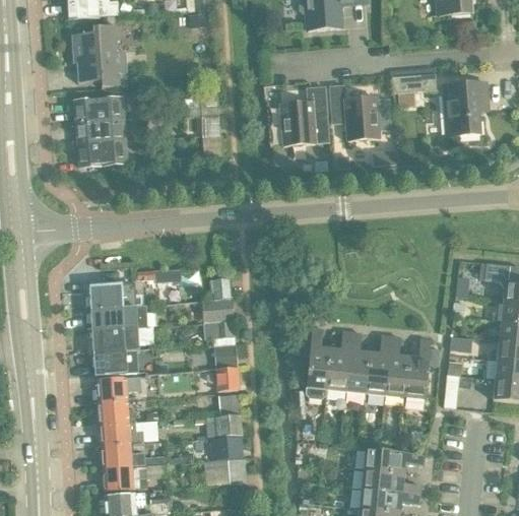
[(98,1),(98,0),(67,0),(68,18),(100,16),(99,15),(118,14),(117,1),(98,1)]
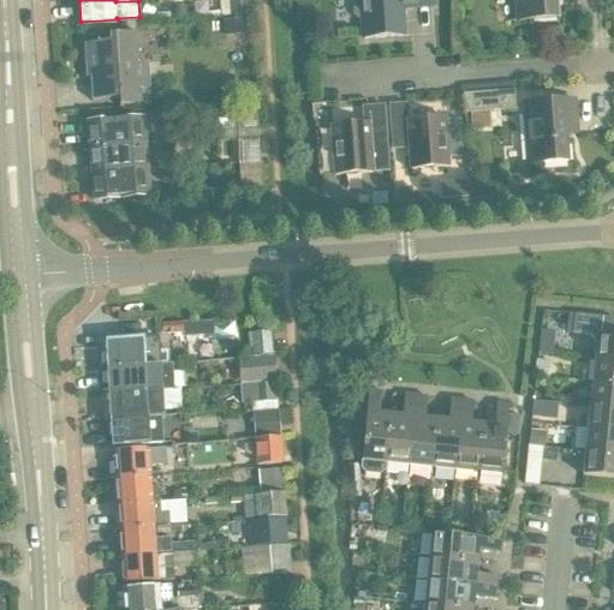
[(251,12),(250,0),(228,0),(230,13),(251,12)]
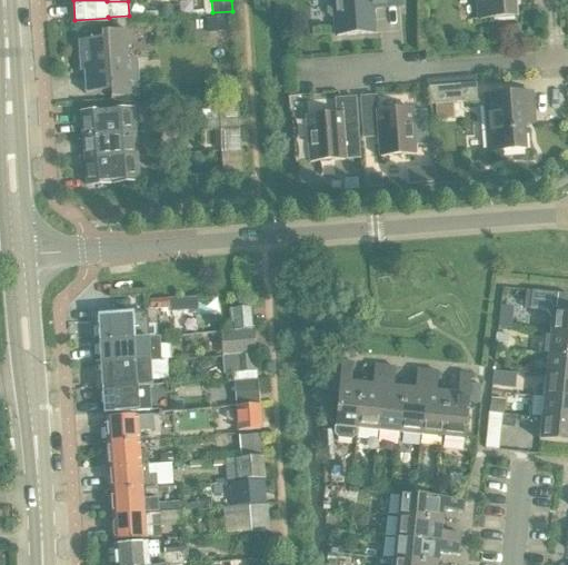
[(400,1),(400,0),(328,0),(329,10),(331,13),(336,12),(337,32),(374,30),(371,3),(400,1)]
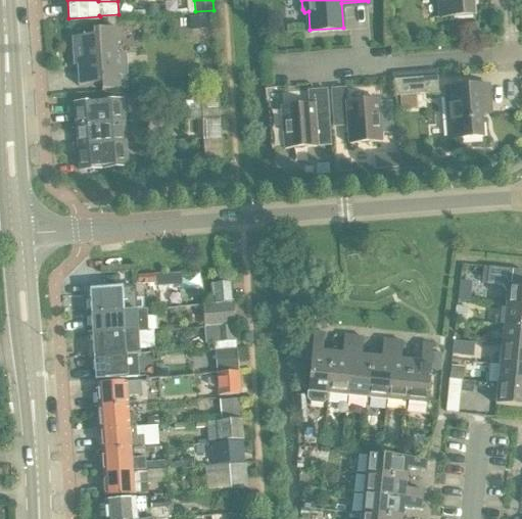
[(438,0),(440,14),(473,12),(471,0),(438,0)]
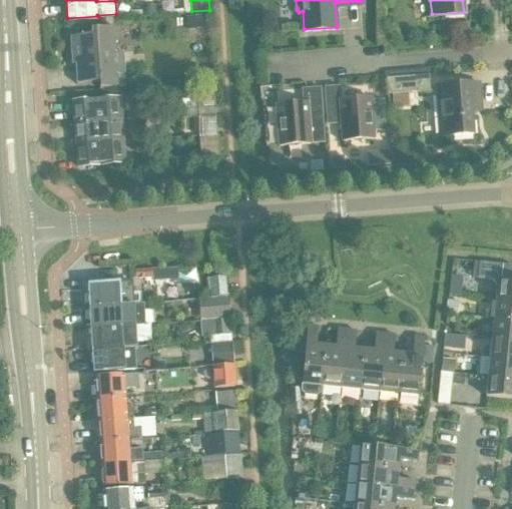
[(198,13),(187,13),(188,27),(199,26),(202,26),(201,12),(198,13)]
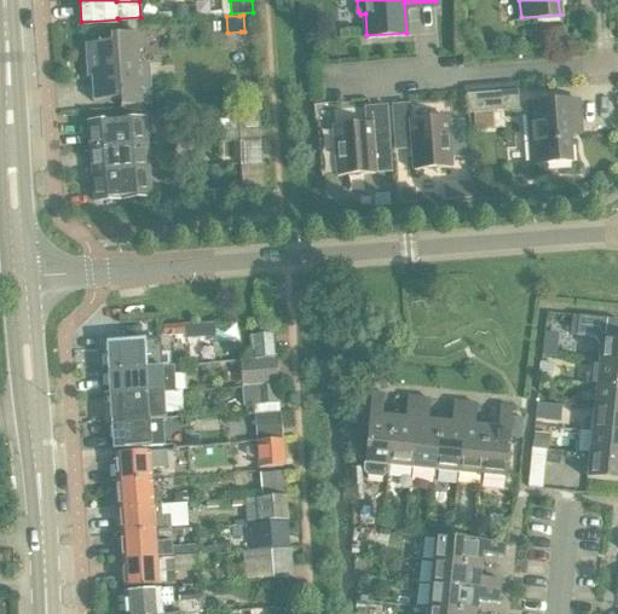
[(149,59),(139,61),(138,30),(109,33),(110,40),(85,41),(87,75),(91,74),(92,98),(120,97),(120,105),(151,103),(149,59)]
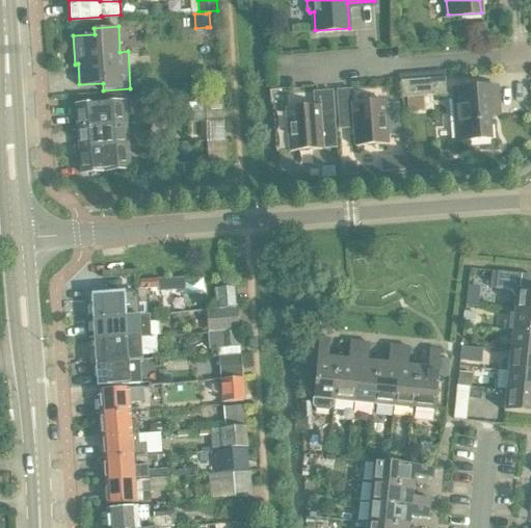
[(401,78),(402,95),(446,91),(445,75),(401,78)]
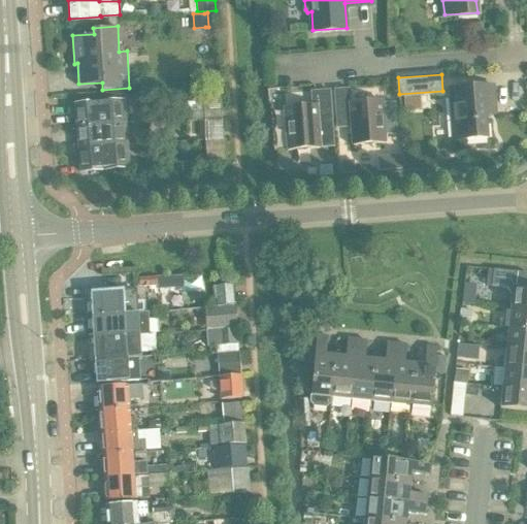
[(339,125),(354,124),(355,140),(364,140),(367,140),(370,141),(373,140),(376,139),(387,138),(386,130),(399,129),(397,97),(383,98),(383,96),(352,98),(351,84),(335,86),(337,110),(339,125)]
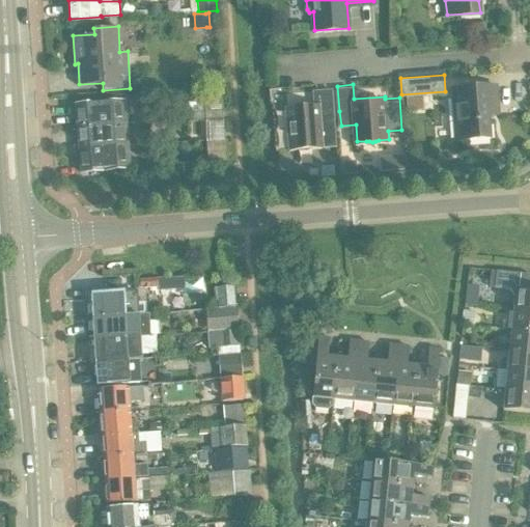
[(456,138),(490,136),(487,103),(497,102),(496,84),(452,86),(456,138)]
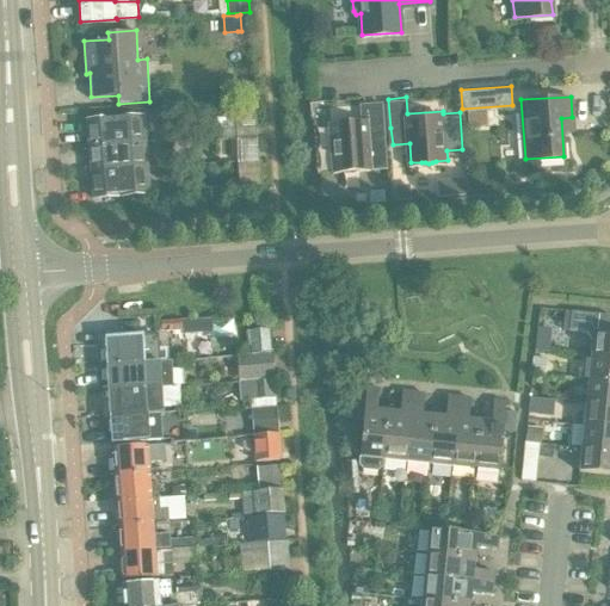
[(336,169),(347,168),(350,169),(353,171),(357,169),(361,167),(371,166),(388,165),(382,99),(359,101),(362,118),(331,121),(336,169)]
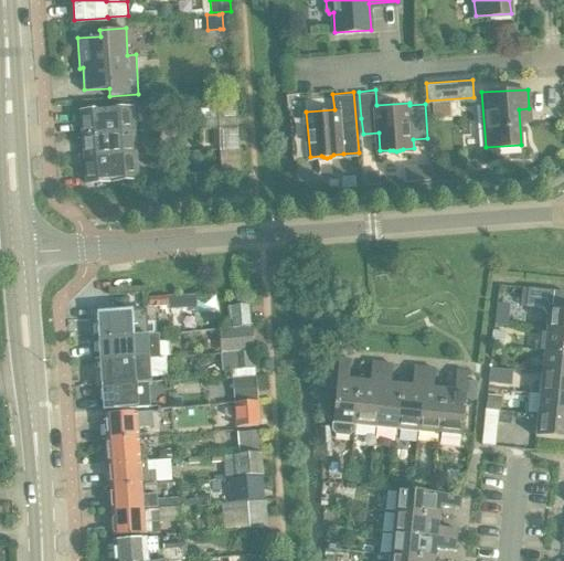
[(217,97),(219,120),(237,120),(236,96),(217,97)]
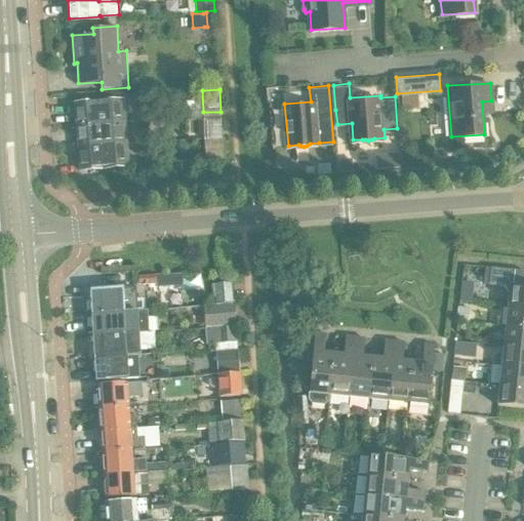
[(75,101),(76,123),(124,119),(123,96),(75,101)]
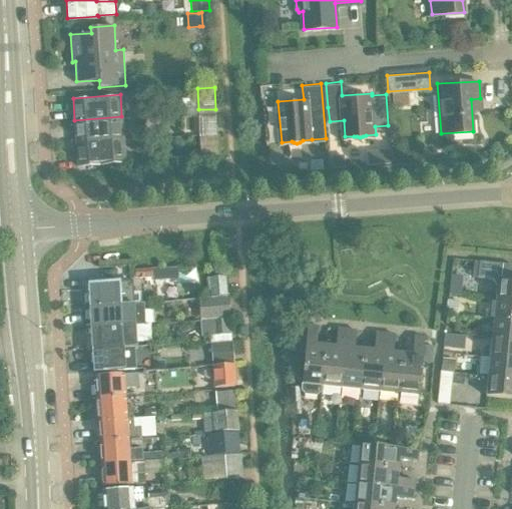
[(198,109),(199,131),(216,130),(215,109),(198,109)]
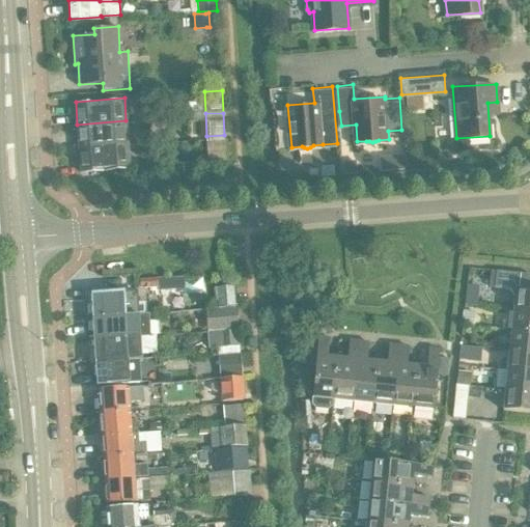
[(77,125),(79,146),(128,142),(126,120),(77,125)]
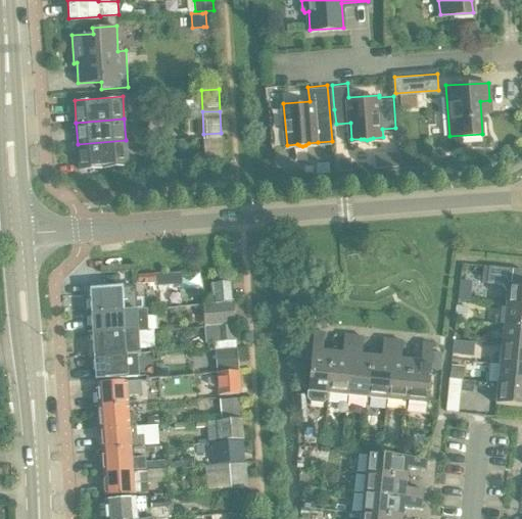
[(205,159),(223,157),(221,137),(221,133),(203,134),(203,138),(204,138),(205,159)]
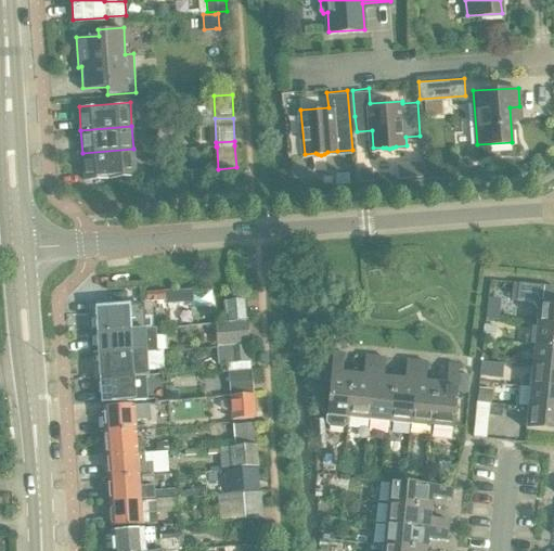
[(85,178),(136,174),(133,149),(82,153),(85,178)]
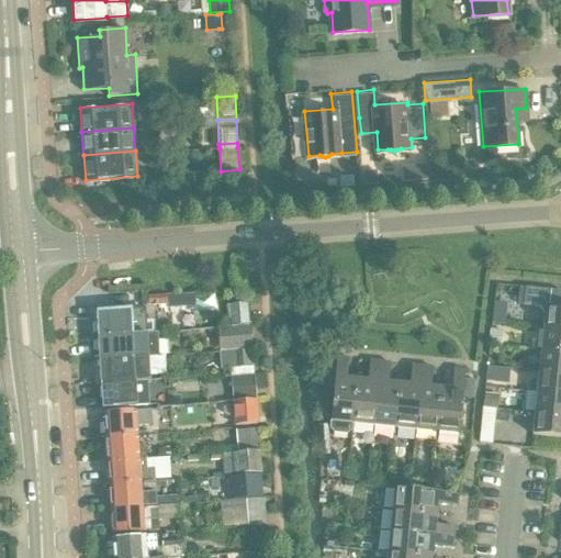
[(377,168),(363,168),(365,181),(378,180),(377,168)]
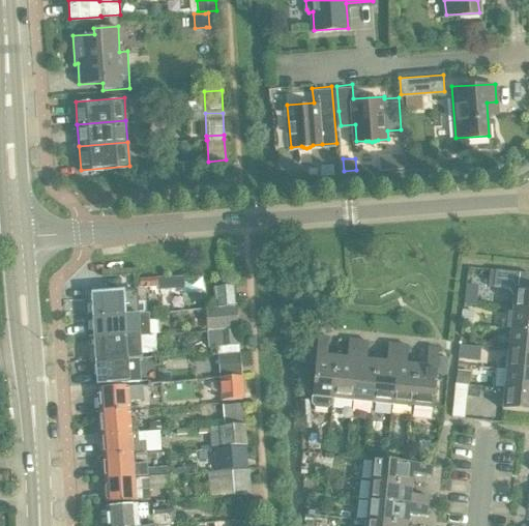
[(190,171),(190,159),(176,161),(177,172),(190,171)]
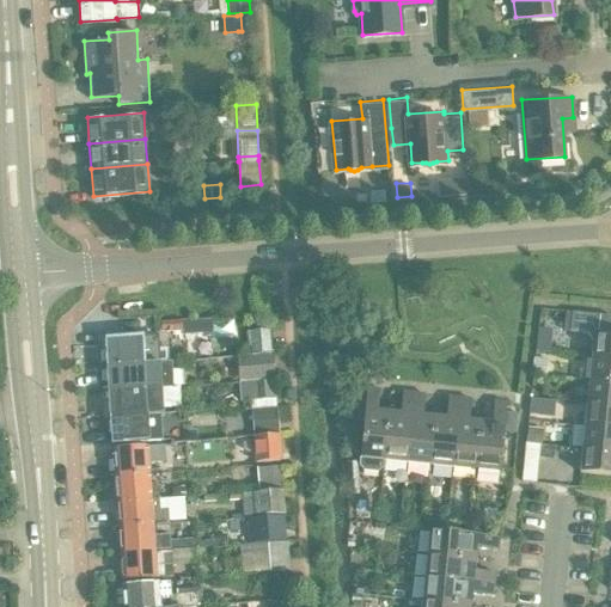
[(384,189),(370,190),(371,200),(385,198),(384,189)]
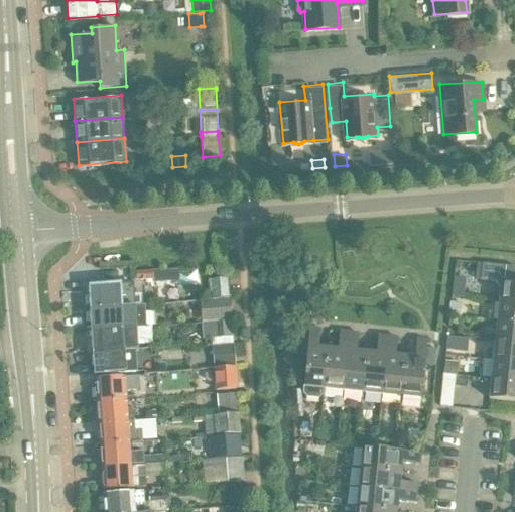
[(501,279),(499,298),(514,299),(514,264),(482,261),(481,277),(501,279)]
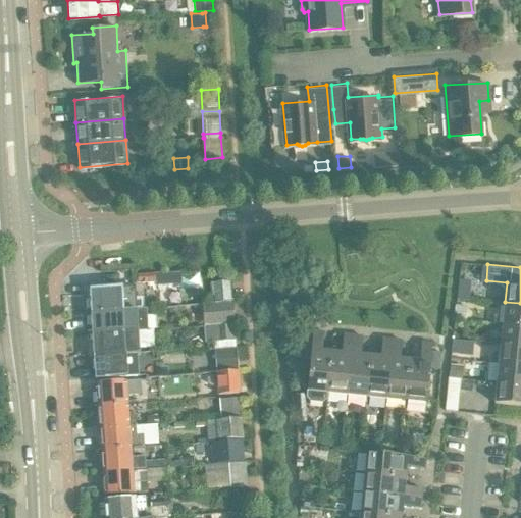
[(154,270),(137,271),(138,279),(155,278),(154,270)]
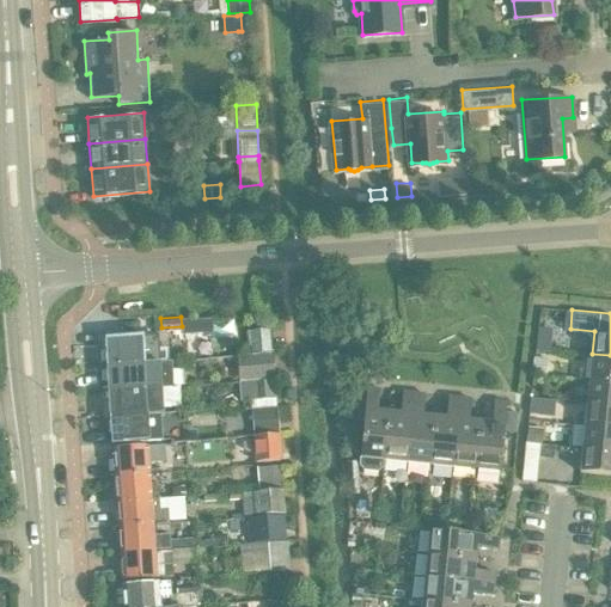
[(205,318),(184,319),(185,332),(206,330),(205,318)]
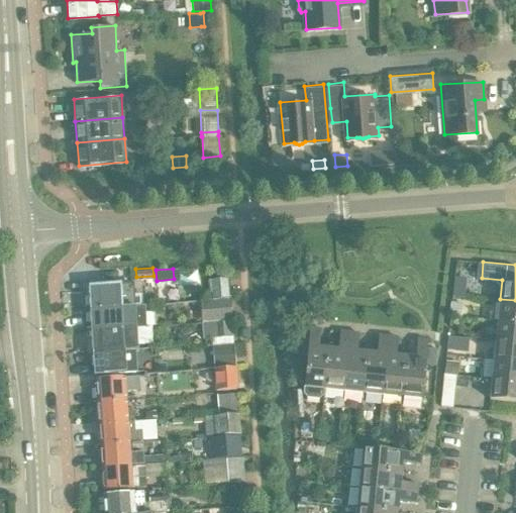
[(228,276),(209,277),(211,296),(230,294),(228,276)]
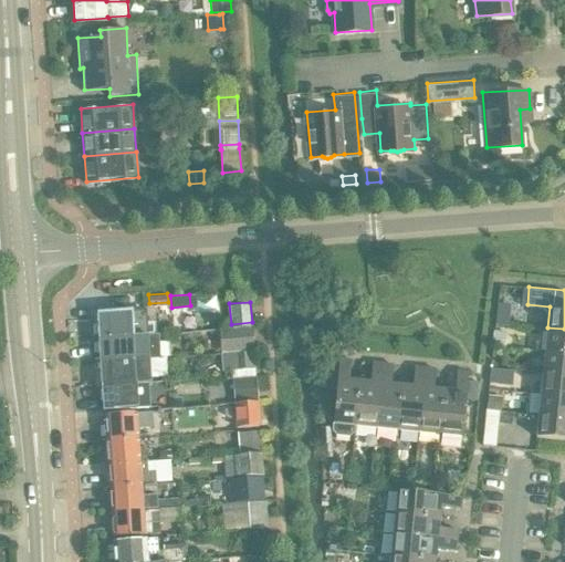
[(96,313),(98,337),(158,333),(158,332),(145,333),(143,310),(96,313)]
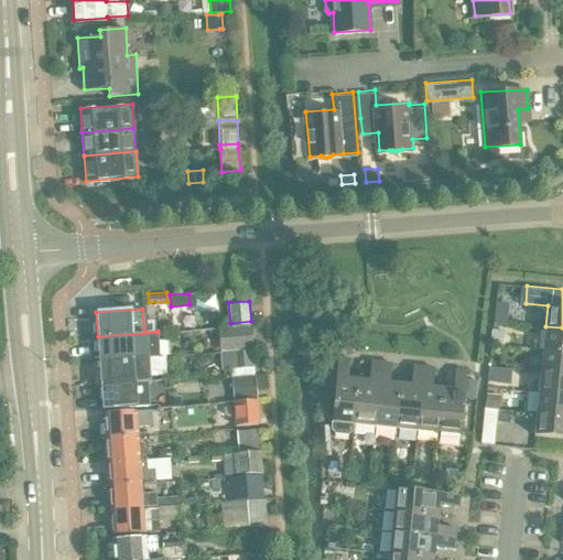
[(222,351),(235,350),(255,348),(252,324),(220,326),(222,351)]
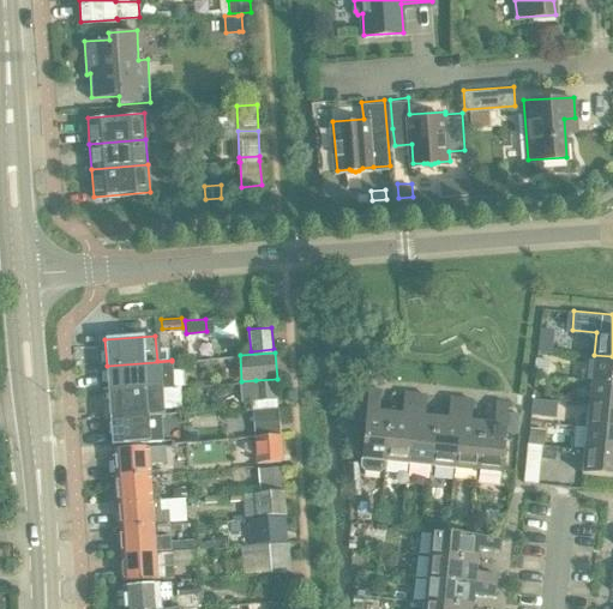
[(612,356),(594,355),(592,379),(612,380),(612,356)]
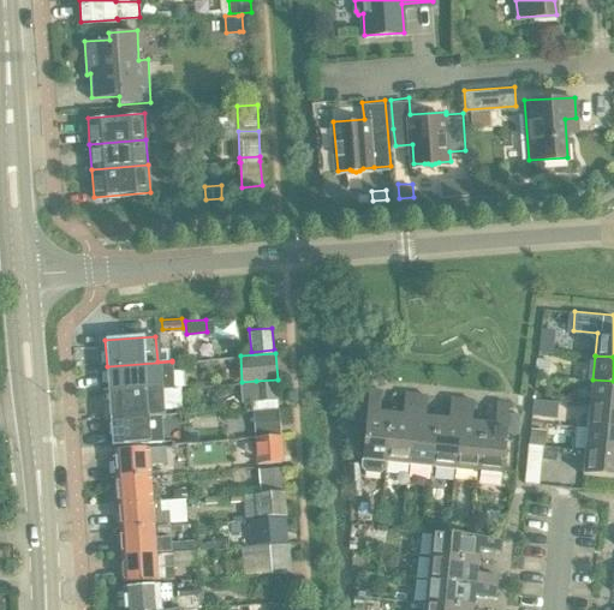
[(107,366),(108,392),(162,388),(162,387),(174,386),(172,362),(107,366)]
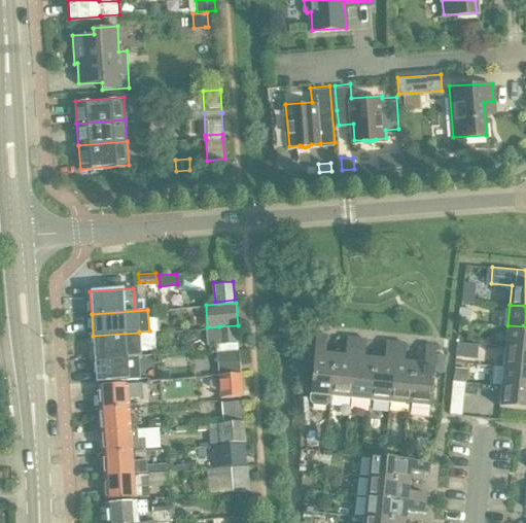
[(460,311),(459,319),(469,320),(470,312),(460,311)]
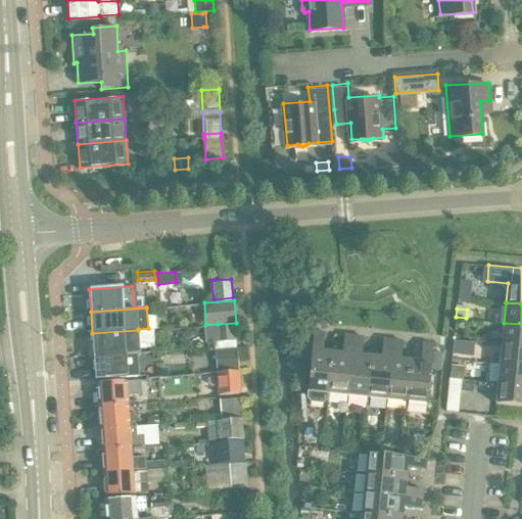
[(218,324),(218,332),(218,339),(237,338),(236,331),(236,323),(218,324)]
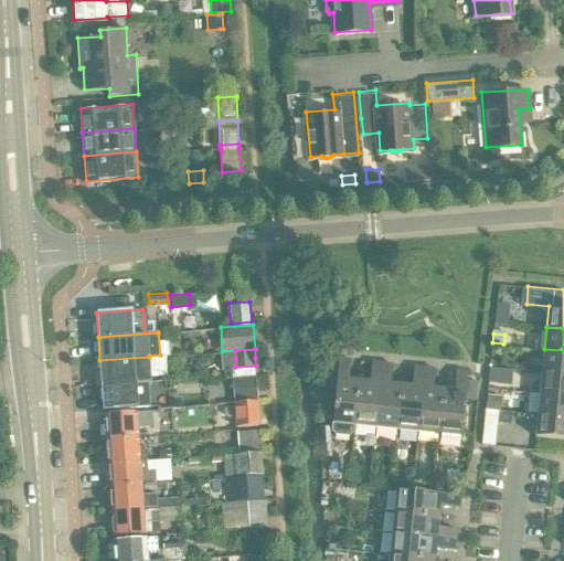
[(563,350),(544,349),(542,370),(563,371),(563,350)]
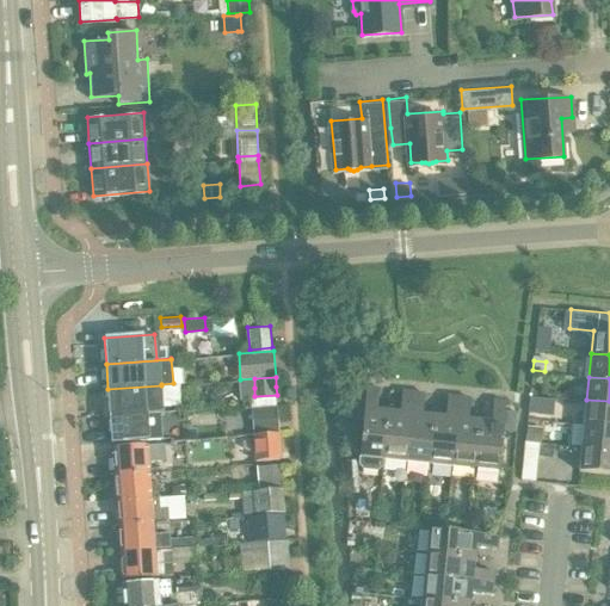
[(108,389),(110,414),(161,410),(164,410),(161,385),(108,389)]
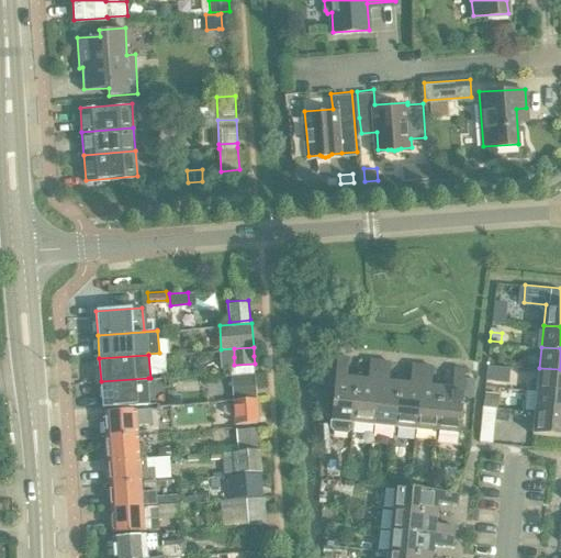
[(338,355),(331,419),(331,425),(334,431),(347,431),(352,426),(352,421),(358,376),(346,375),(348,356),(338,355)]
